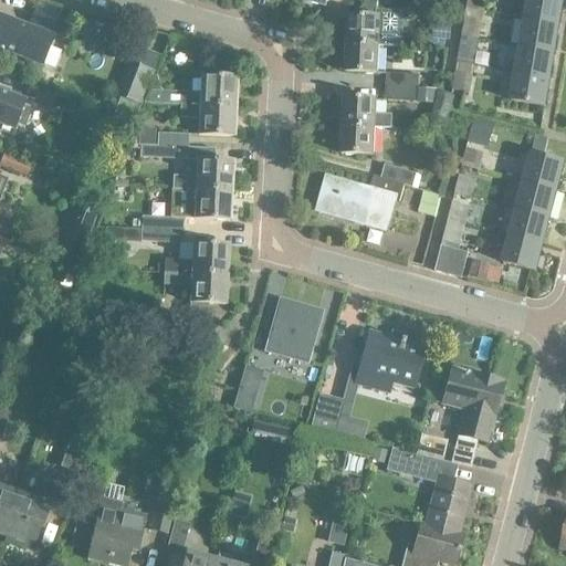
[(468,0),(467,8),(483,11),(484,0),(468,0)]
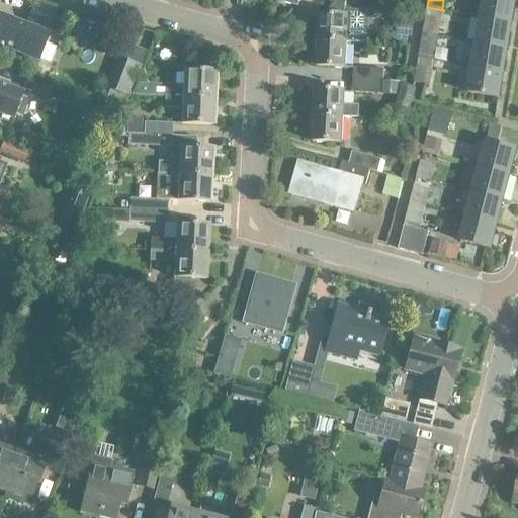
[(483,16),(513,21),(516,0),(472,0),(470,14),(483,16)]
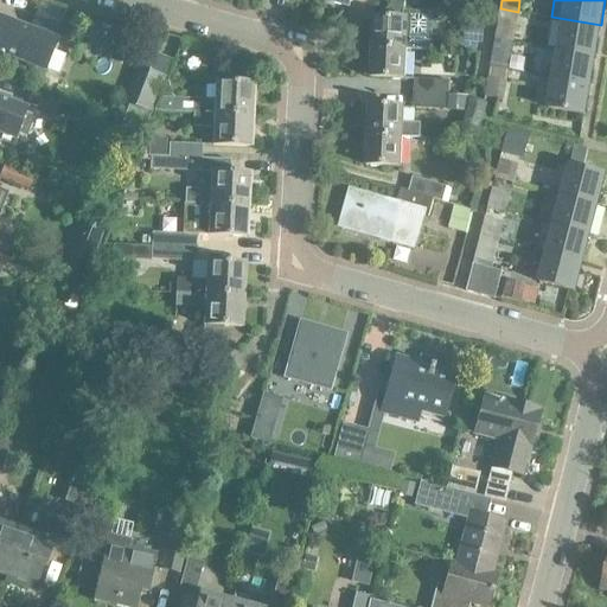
[(31,26),(56,37),(57,32),(65,12),(40,4),(32,23),(31,26)]
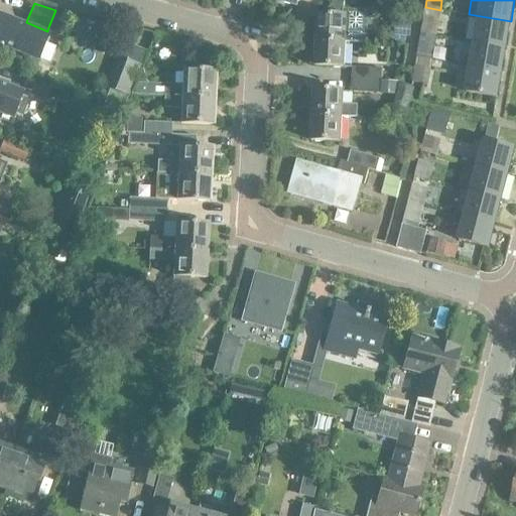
[(344,13),(318,12),(317,19),(313,21),(313,27),(317,29),(317,37),(366,39),(368,8),(344,7),(344,13)]
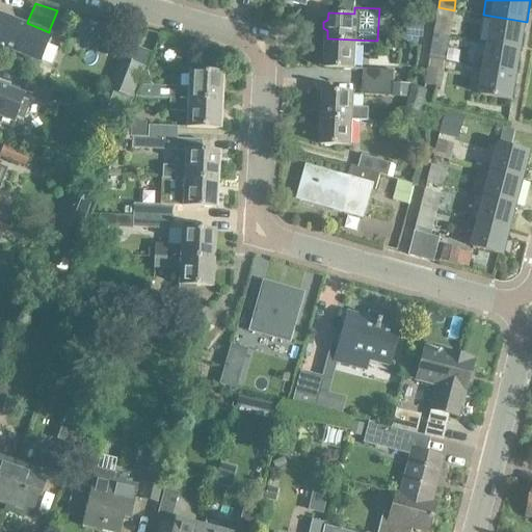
[(47,35),(24,26),(0,16),(0,45),(40,61),(40,59),(45,45),(48,35),(47,35)]
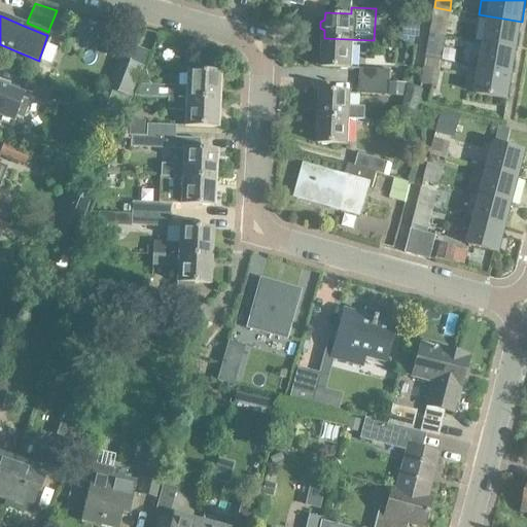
[(433,15),(430,34),(446,37),(449,18),(433,15)]
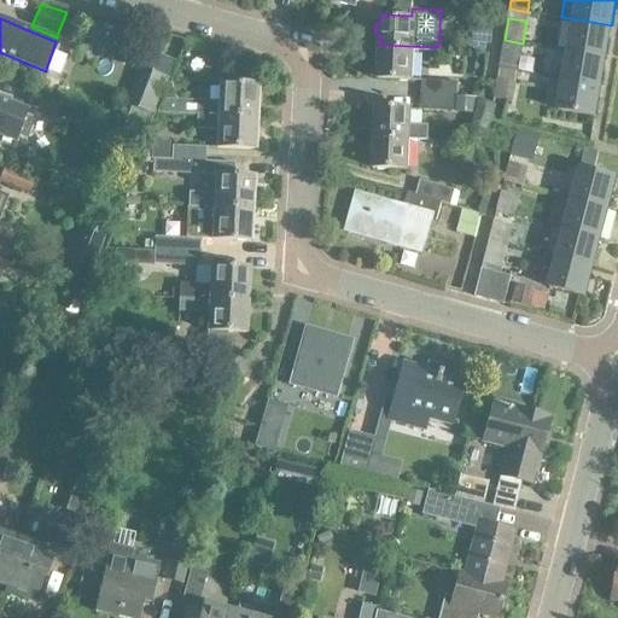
[(576,19),(570,51),(607,57),(612,25),(576,19)]
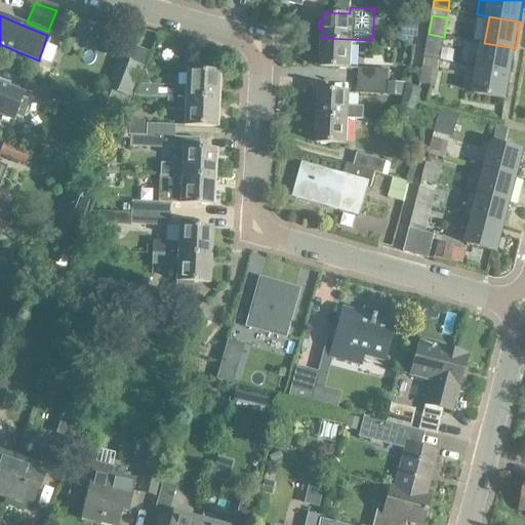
[(413,38),(414,30),(402,29),(402,38),(400,38),(400,42),(401,42),(402,42),(413,42),(413,38)]
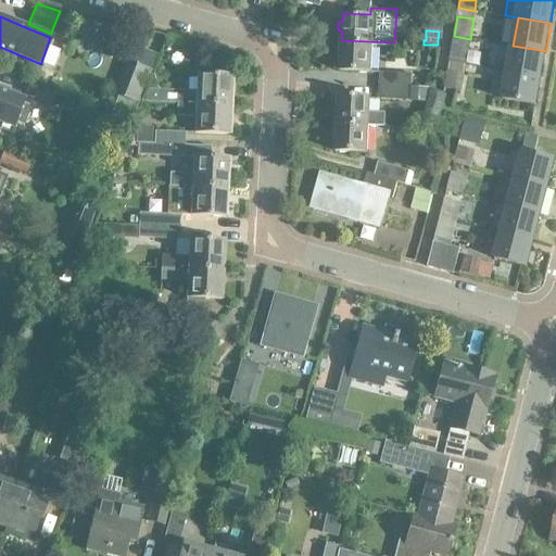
[(374,45),(341,43),(340,72),(373,74),(374,45)]
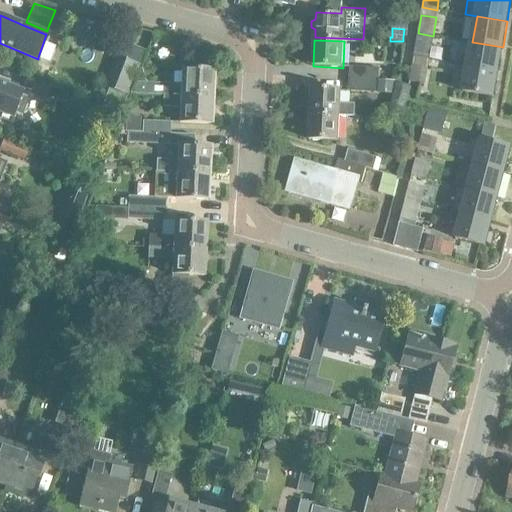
[(417,40),(414,57),(429,60),(432,43),(417,40)]
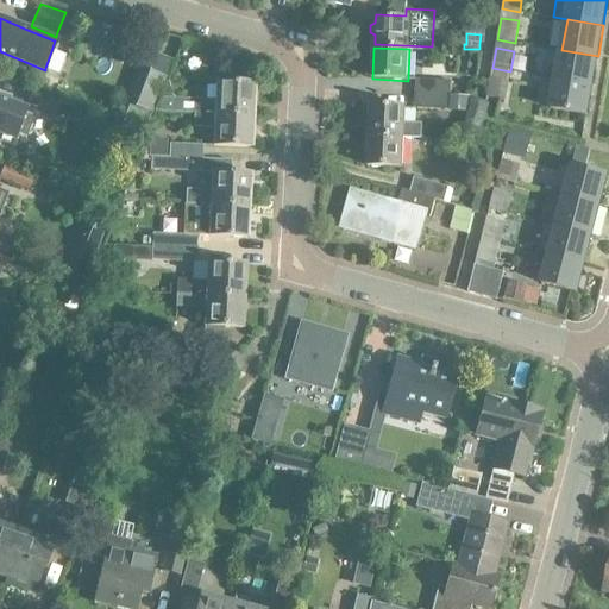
[(562,50),(557,79),(592,85),(598,56),(562,50)]
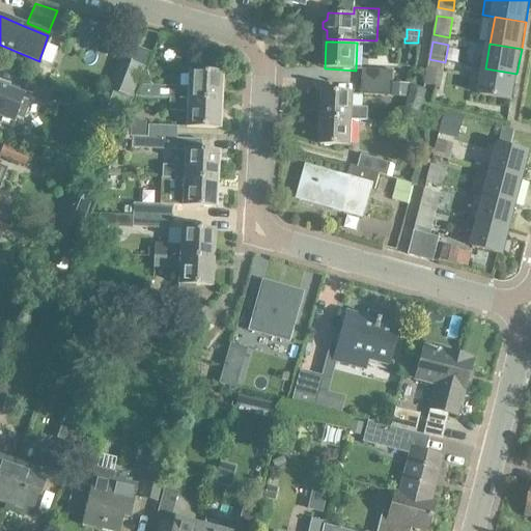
[(135,98),(170,100),(221,103),(223,68),(221,68),(221,57),(208,56),(208,67),(187,66),(186,86),(152,84),(157,73),(145,68),(135,98)]
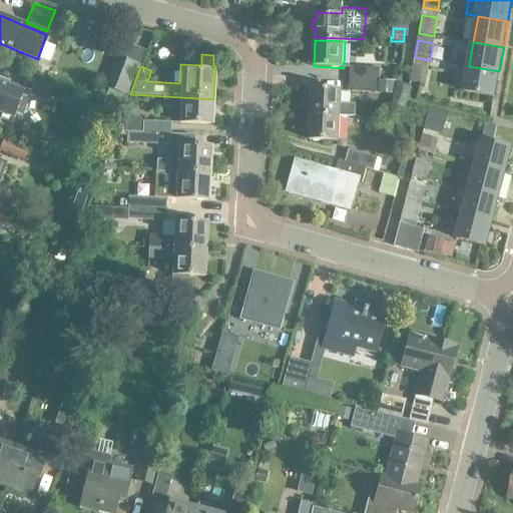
[(129,96),(130,94),(140,66),(141,65),(117,56),(105,87),(129,96)]
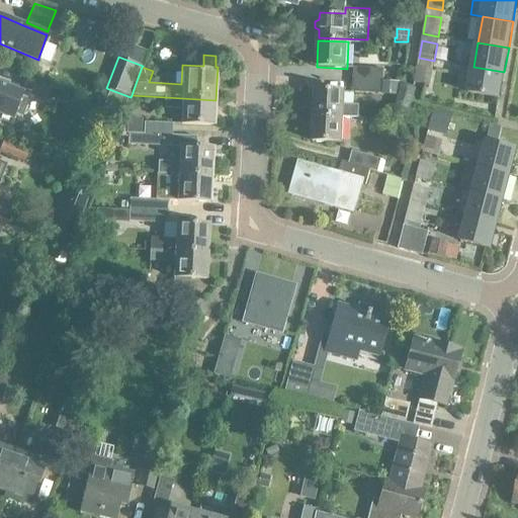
[(418,66),(415,82),(430,84),(433,68),(418,66)]
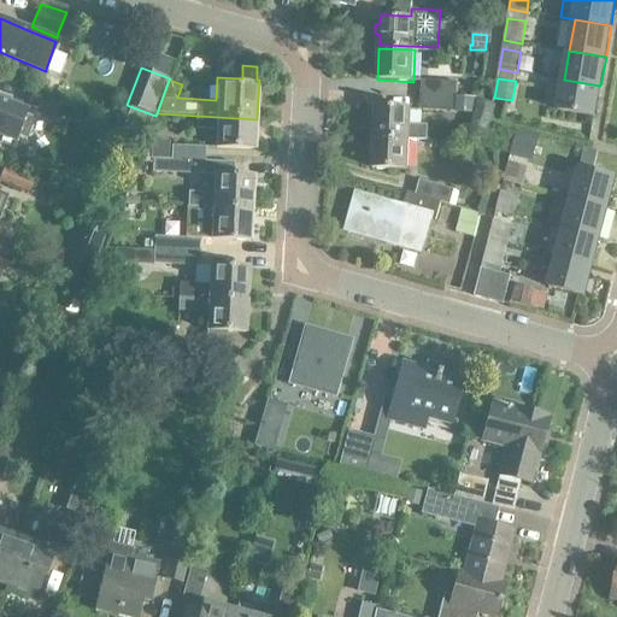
[(421,94),(457,95),(458,81),(422,80),(421,94)]
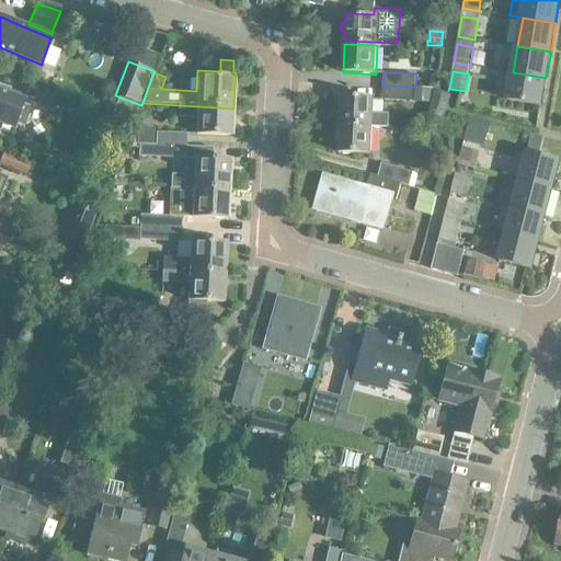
[(546,78),(513,72),(508,102),(541,107),(546,78)]
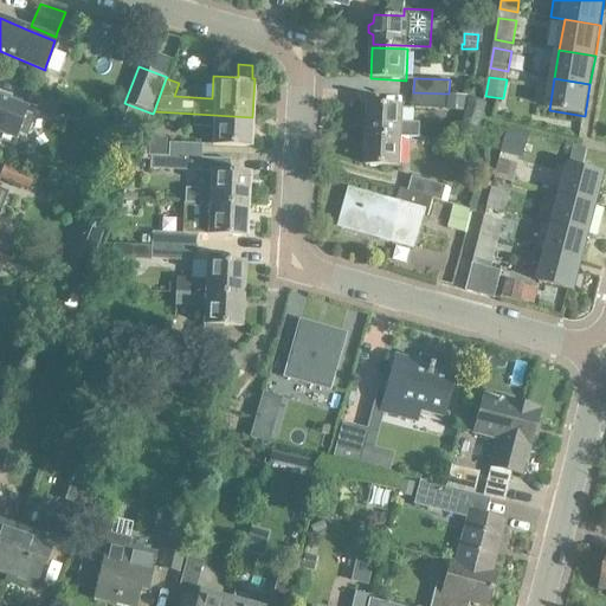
[(31,91),(27,102),(55,113),(59,102),(31,91)]
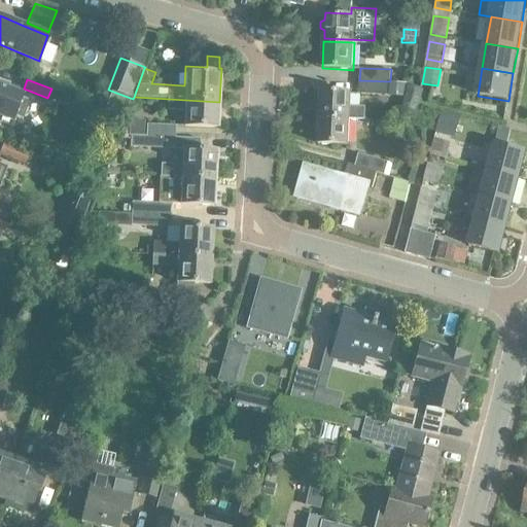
[(390,81),(359,80),(359,93),(390,94),(390,81)]
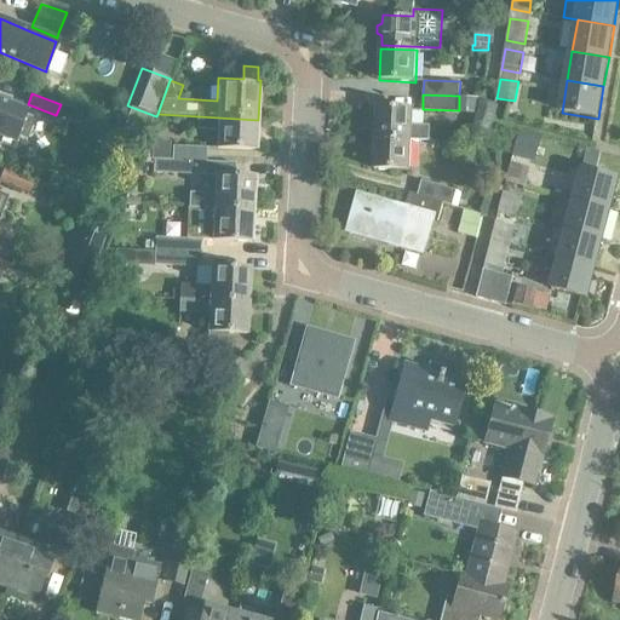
[(27,110),(0,99),(0,137),(13,143),(17,135),(23,119),(27,110)]
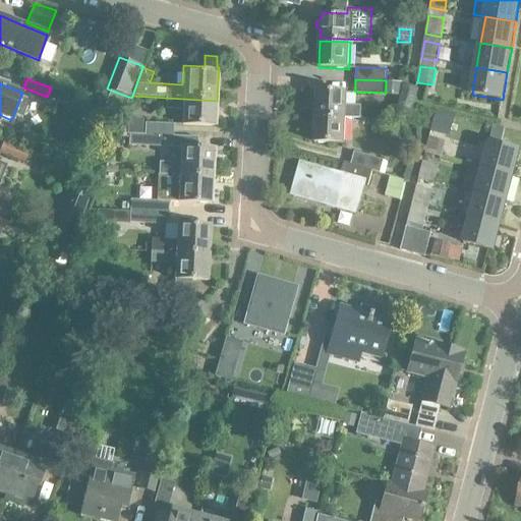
[(405,85),(400,108),(412,110),(417,88),(405,85)]
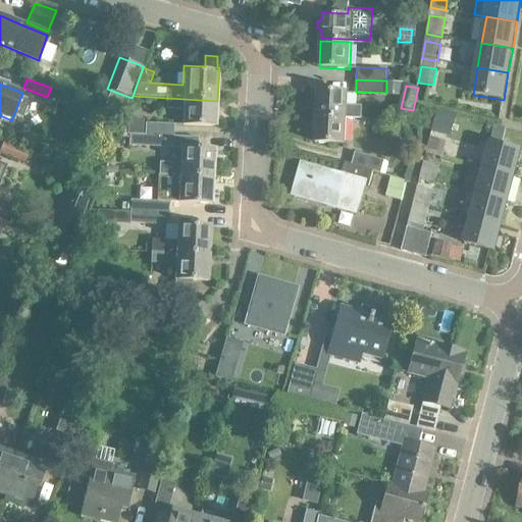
[(132,98),(107,89),(103,98),(127,108),(132,98)]
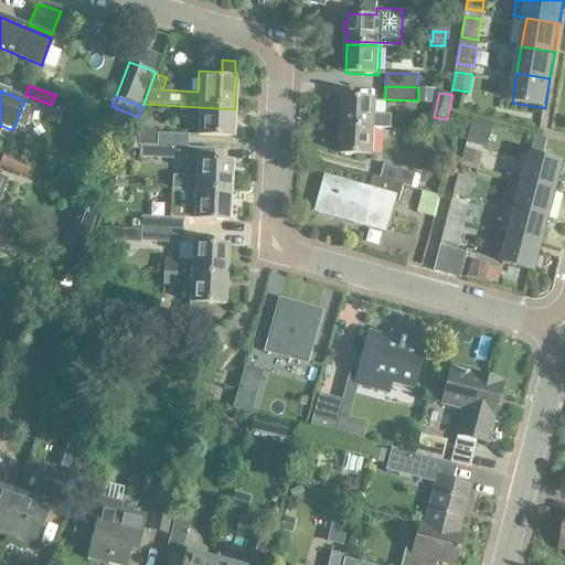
[(344,99),(343,127),(375,127),(392,128),(393,114),(376,113),(376,100),(344,99)]
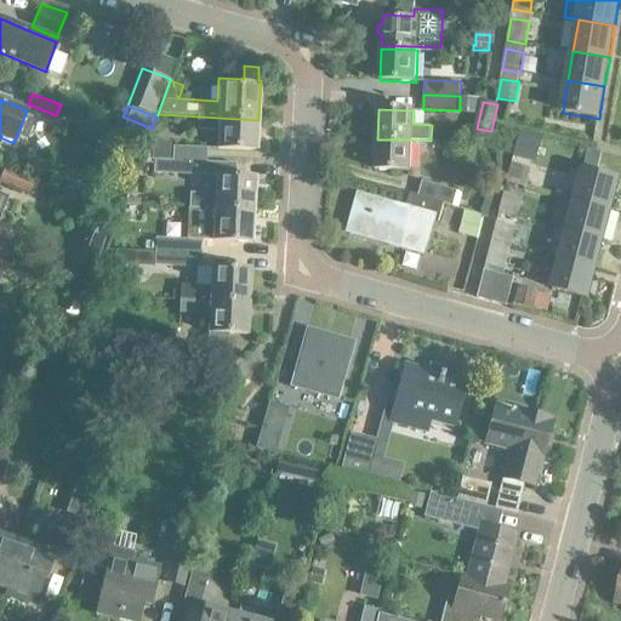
[(258,120),(199,117),(198,129),(217,130),(217,149),(257,151),(258,120)]
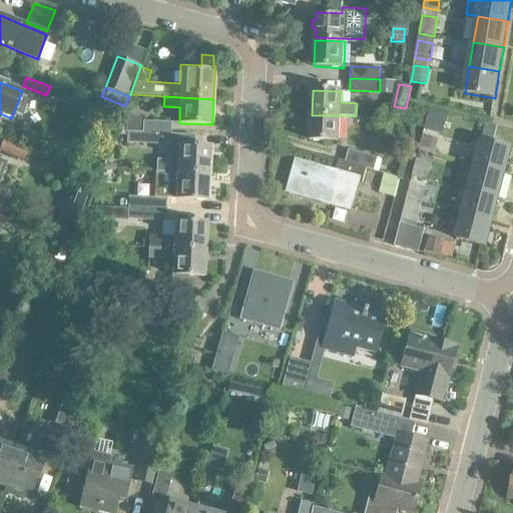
[(429,111),(425,128),(443,133),(447,116),(429,111)]
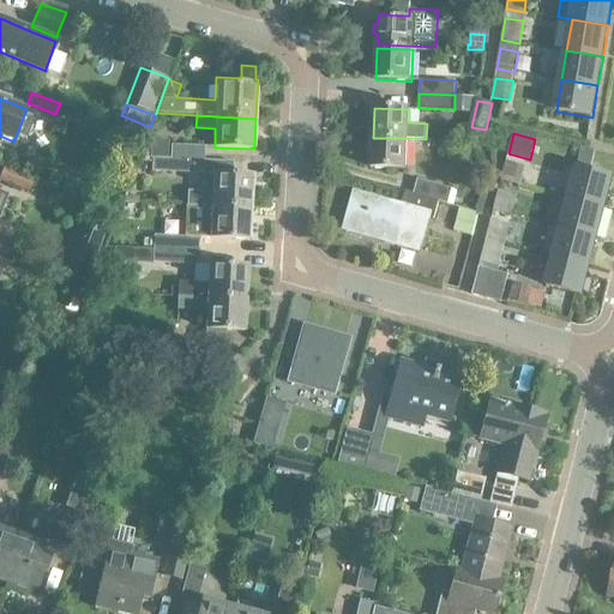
[(408,138),(373,138),(372,169),(407,170),(408,138)]
